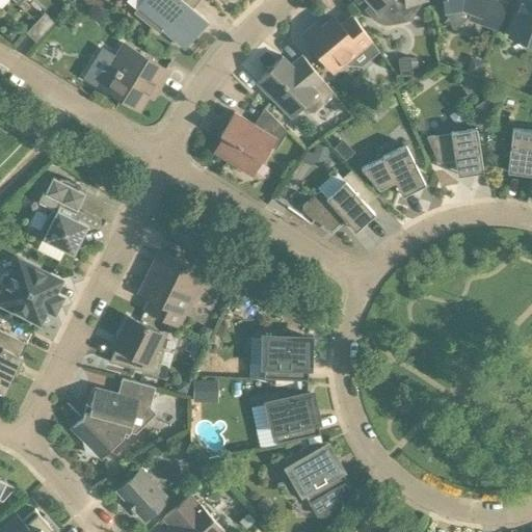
[(184,50),(207,22),(192,8),(198,0),(143,0),(133,14),(158,34),(161,30),(184,50)]
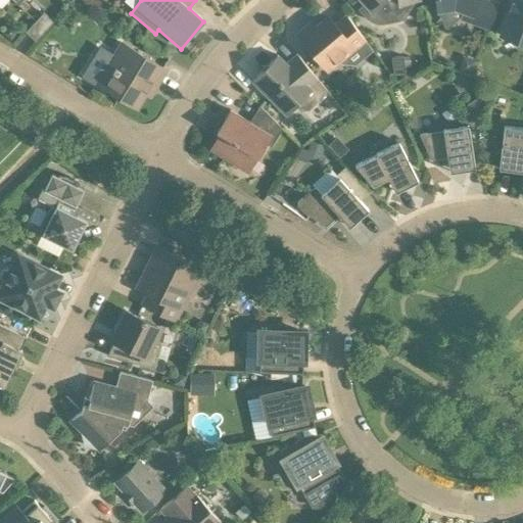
[(381,0),(385,0),(386,6),(421,1),(420,0),(357,0),(369,13),(370,21),(373,22),(377,25),(381,25),(384,24),(381,0)]
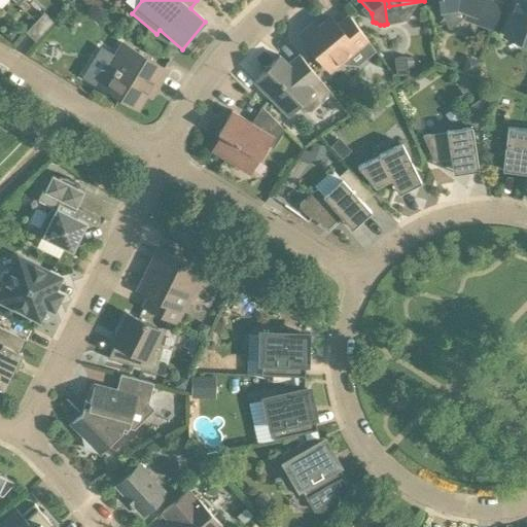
[(488,0),(436,0),(440,11),(452,9),(463,12),(462,20),(492,30),(501,5),(488,0)]
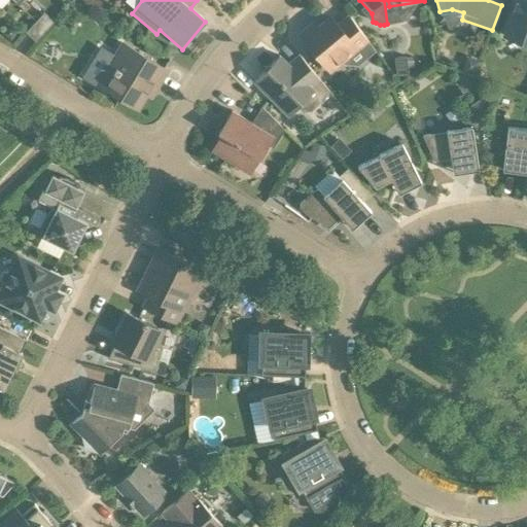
[(526,0),(516,0),(503,36),(526,43),(526,0)]
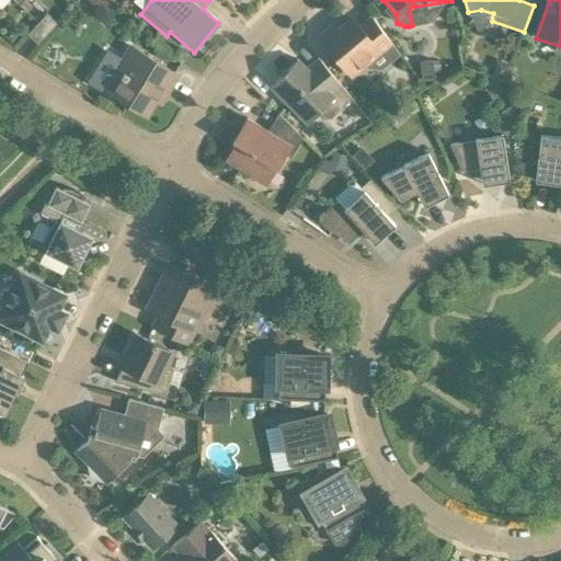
[(37,45),(56,24),(46,14),(27,35),(37,45)]
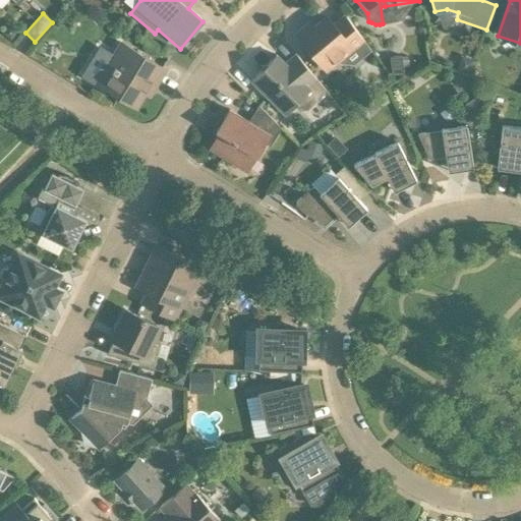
[(363,42),(344,15),(333,25),(326,17),(313,27),(308,23),(294,35),(326,72),(363,42)]
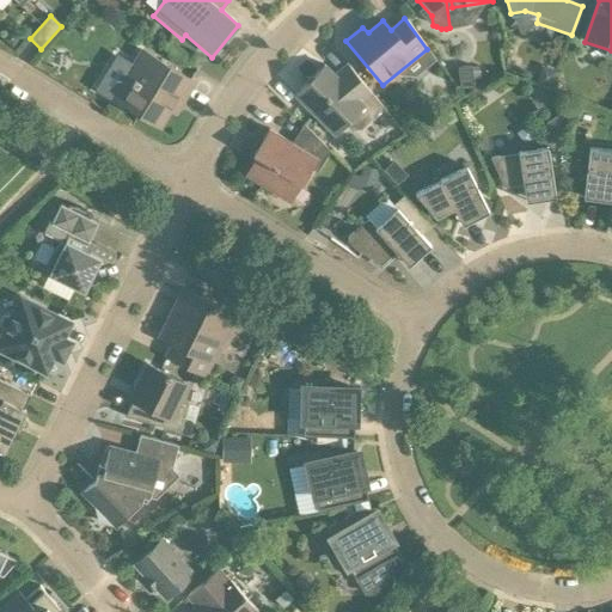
[(10,29),(1,40),(11,47),(19,37),(10,29)]
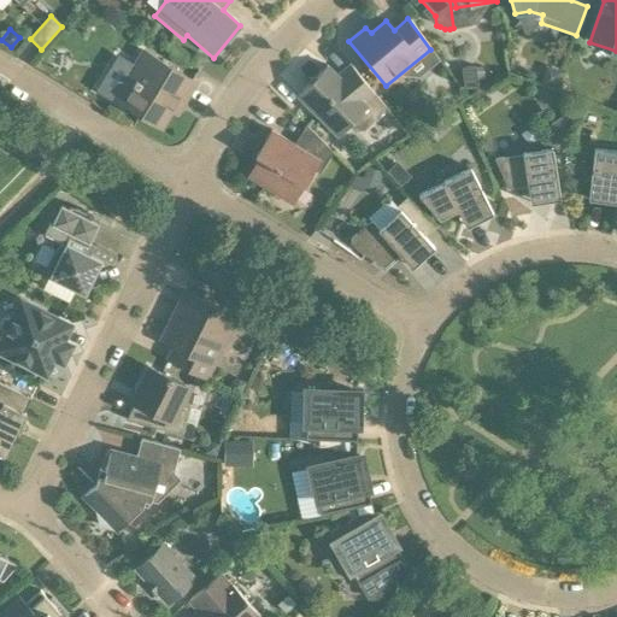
[(184,100),(195,83),(142,52),(133,69),(141,75),(122,105),(159,128),(178,97),(184,100)]
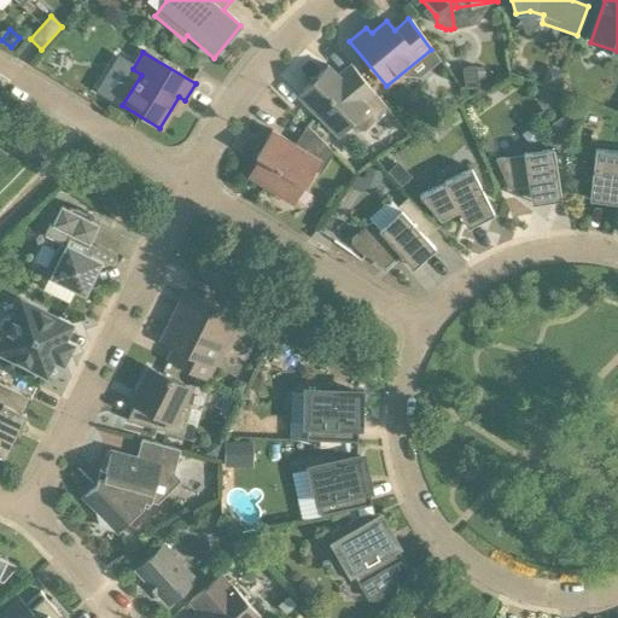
[(385,109),(349,64),(336,76),(327,66),(297,97),(338,138),(349,126),(354,130),(363,130),(372,122),(385,109)]
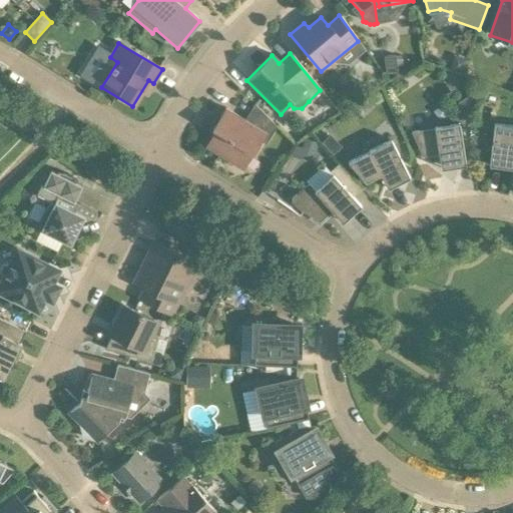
[(396,71),(394,56),(383,57),(385,72),(396,71)]
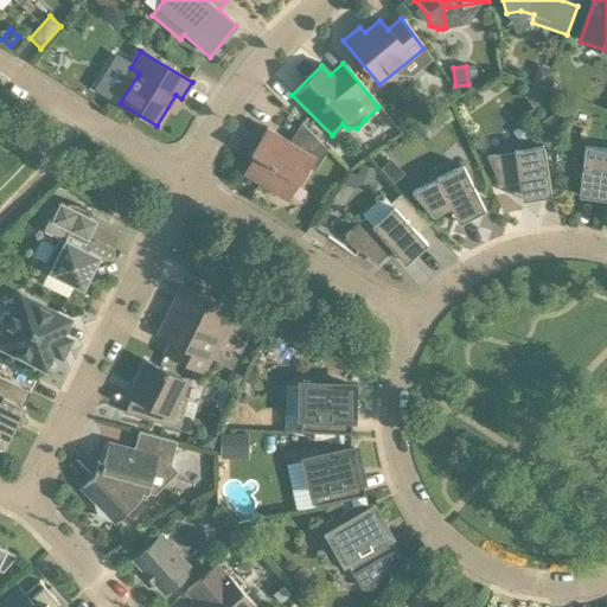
[(550,71),(537,66),(531,81),(545,85),(550,71)]
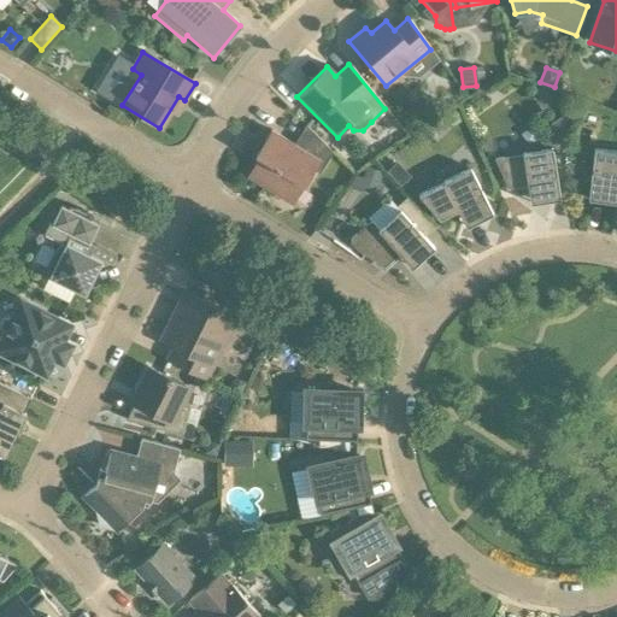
[(563,116),(551,124),(562,140),(574,131),(563,116)]
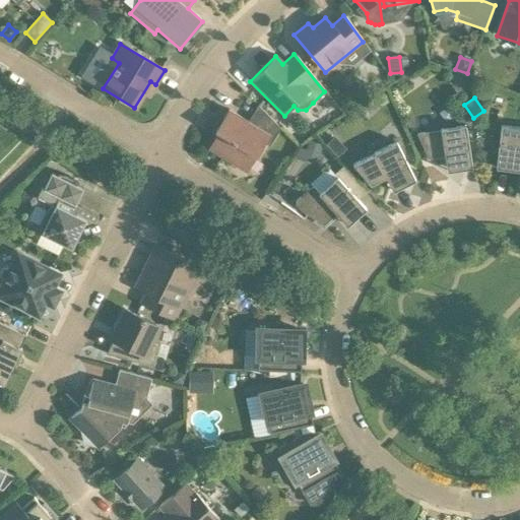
[(280,129),(257,107),(247,122),(229,111),(215,132),(218,134),(209,149),(245,172),(263,143),(268,147),(280,129)]
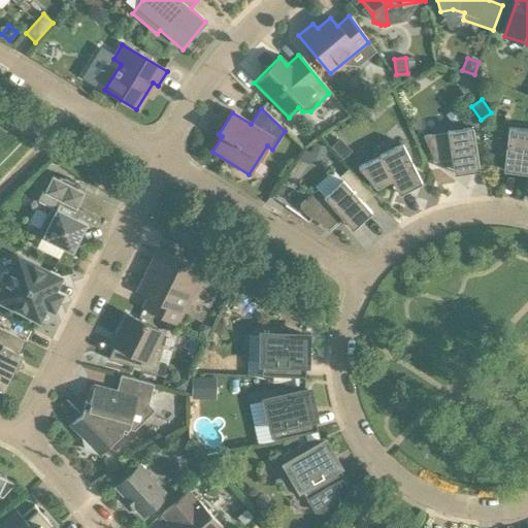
[(479,171),(471,128),(447,132),(447,133),(423,137),(434,162),(451,159),(453,175),(479,171)]
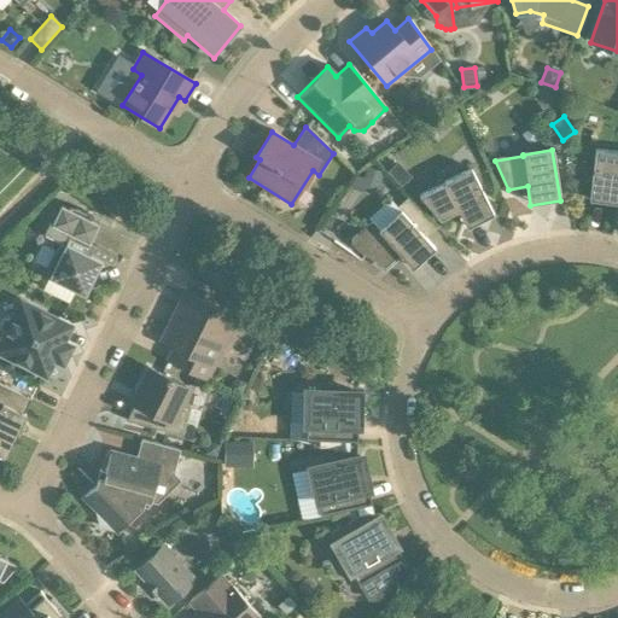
[(617,152),(595,150),(588,200),(617,204),(617,203),(617,152)]
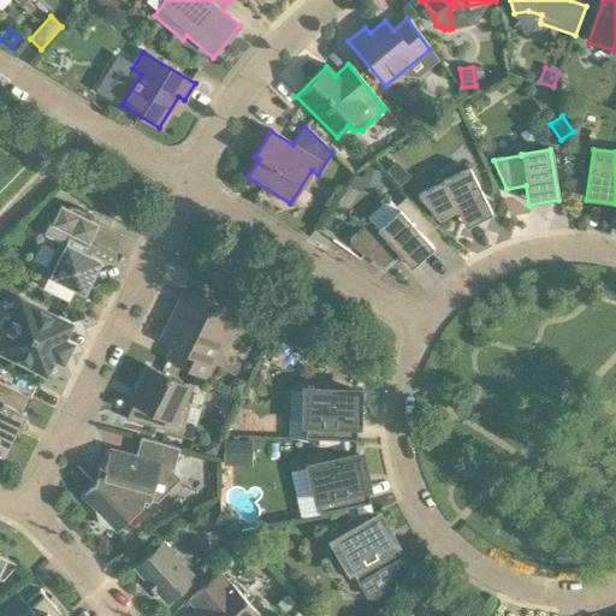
[(396,161),(386,171),(400,185),(409,176),(396,161)]
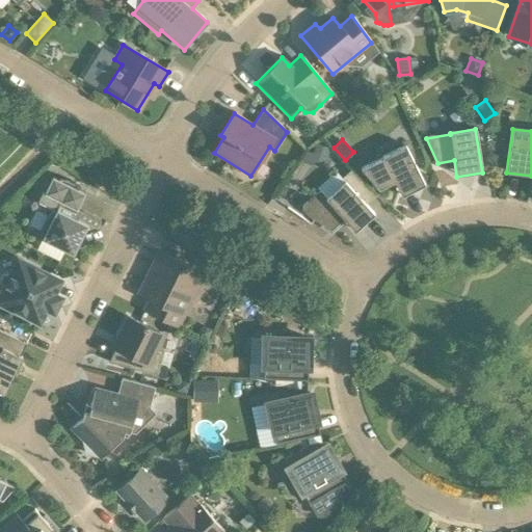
[(324,161),(325,157),(328,149),(315,144),(313,154),(311,157),(324,161)]
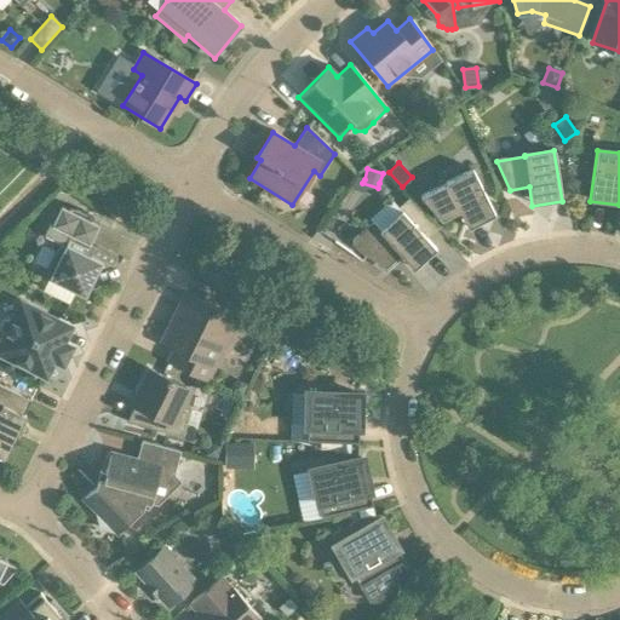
[(494,216),(472,170),(445,183),(446,184),(420,197),(441,220),(459,212),(468,229),(494,216)]
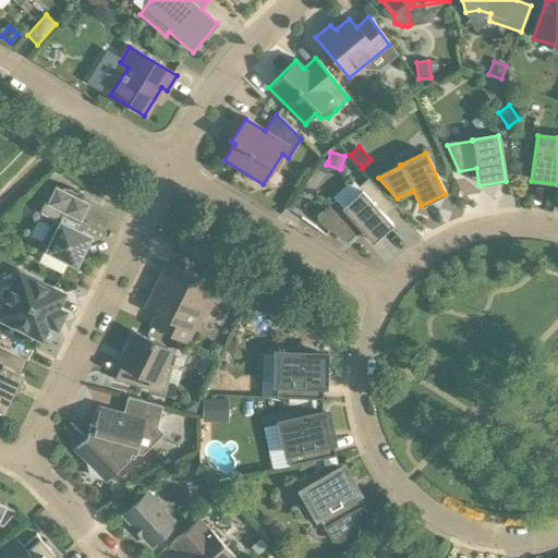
[(391,225),(383,215),(391,206),(366,179),(358,186),(361,191),(343,207),(338,201),(332,202),(317,215),(316,219),(323,227),(347,243),(361,230),(372,243),(391,225)]
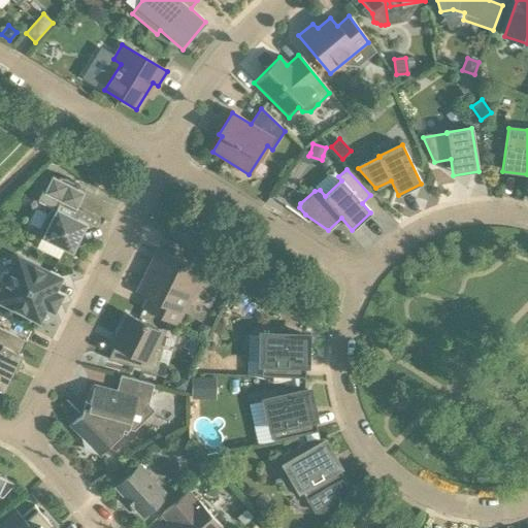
[(58,179),(52,176),(44,192),(42,191),(37,201),(55,209),(54,211),(52,210),(50,213),(45,219),(44,222),(47,225),(41,238),(72,253),(87,224),(75,218),(79,209),(76,208),(84,193),(77,190),(79,188),(77,186),(76,185),(73,183),(70,180),(67,178),(64,177),(61,177),(58,176),(58,179)]
